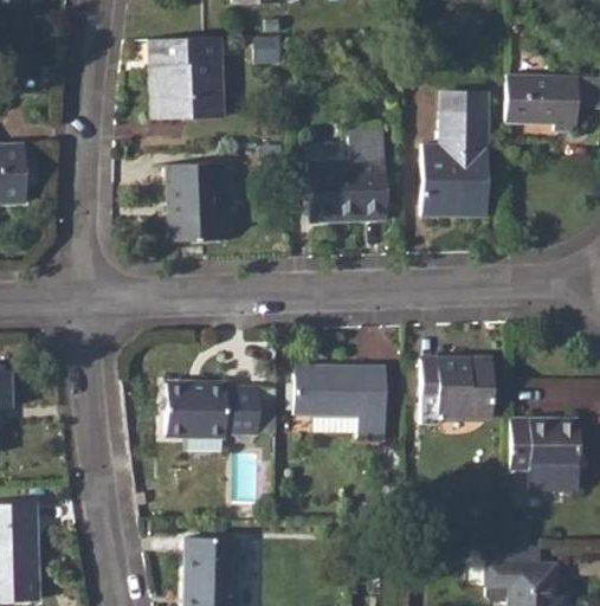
[(207,38),(152,39),(152,65),(161,64),(162,120),(226,117),(224,38),(207,38)]
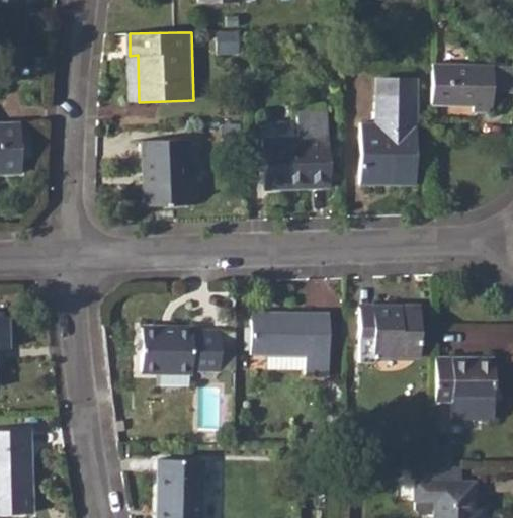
[(512,65),(434,65),(434,105),(476,106),(476,110),(496,111),(495,93),(512,93),(512,65)]
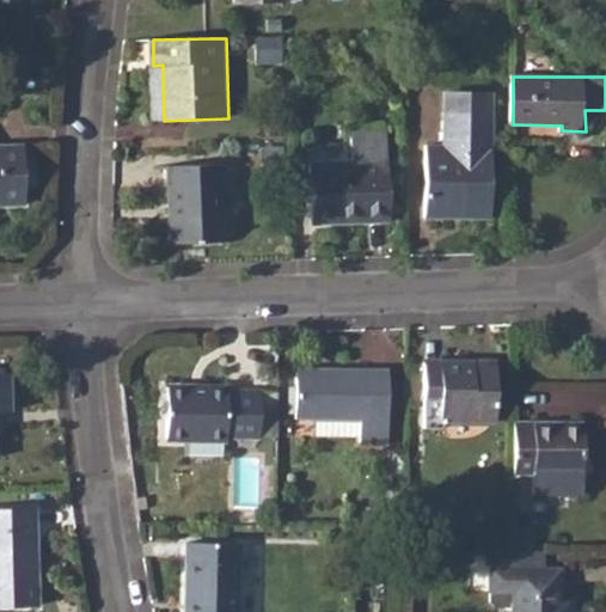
[(495,112),(448,112),(448,146),(429,146),(429,216),(494,216),(495,112)]
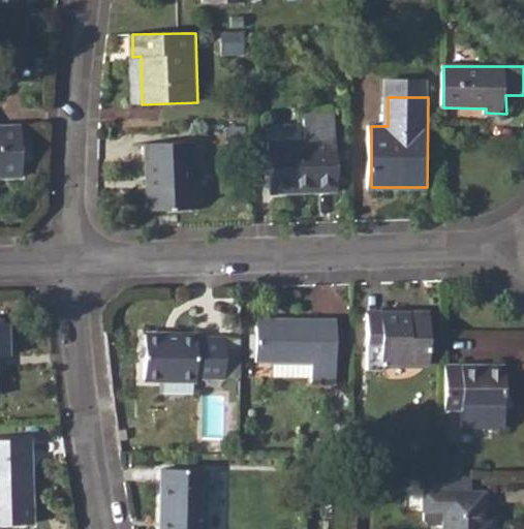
[(308,141),(271,142),(273,193),(340,190),(338,114),(307,116),(308,141)]
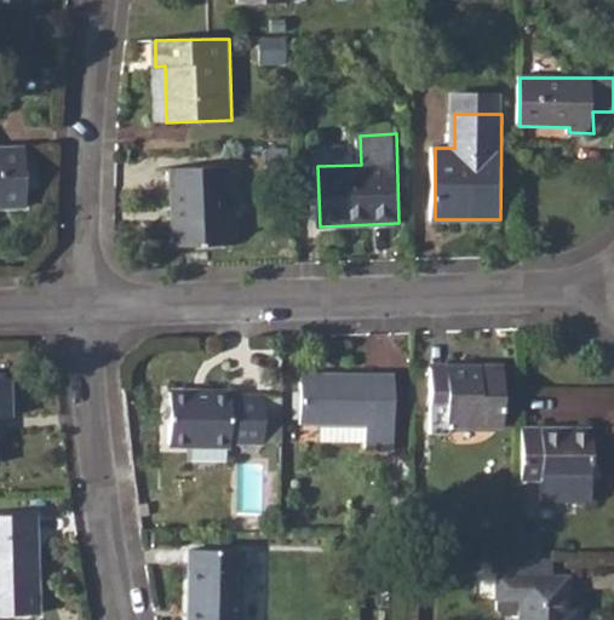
[(0,207),(28,206),(27,148),(0,148),(0,207)]
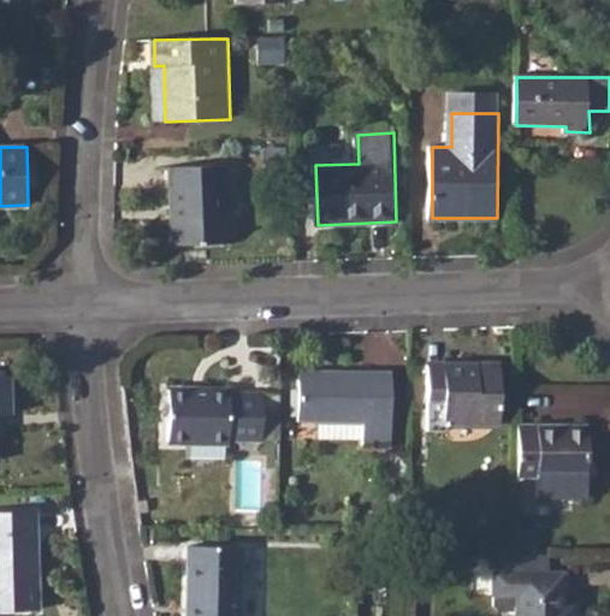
[(176,221),(164,221),(164,246),(231,243),(227,166),(173,169),(176,221)]
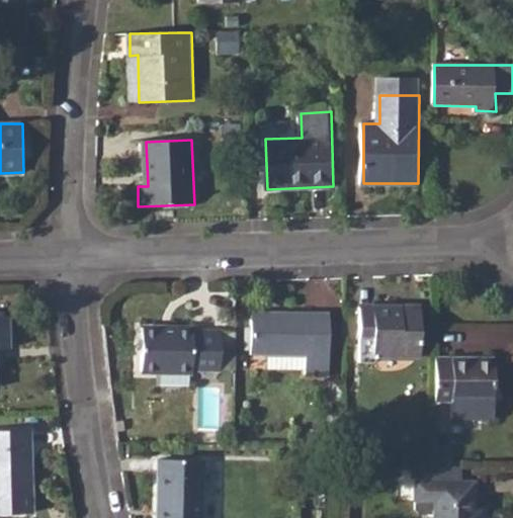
[(422,308),(362,309),(362,362),(378,363),(378,355),(422,355),(422,308)]
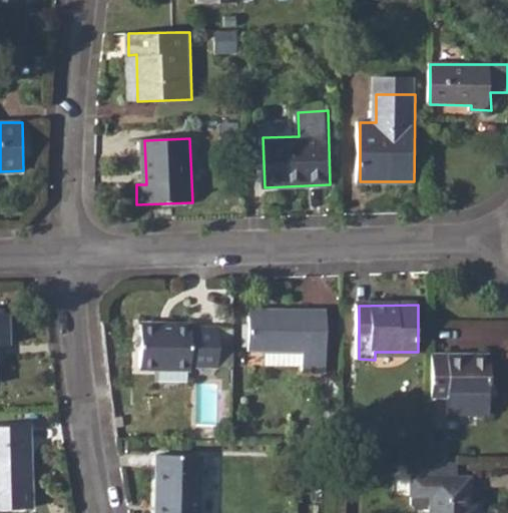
[(251,351),(269,352),(307,352),(307,365),(308,371),(329,370),(329,313),(314,313),(314,308),(250,307),(251,351)]
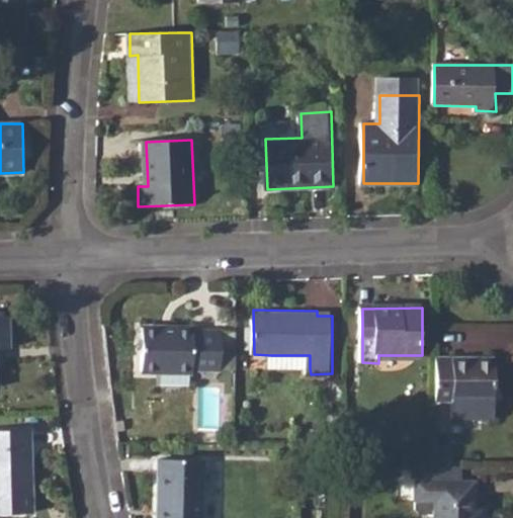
[(9,317),(0,317),(0,348),(10,348),(9,317)]
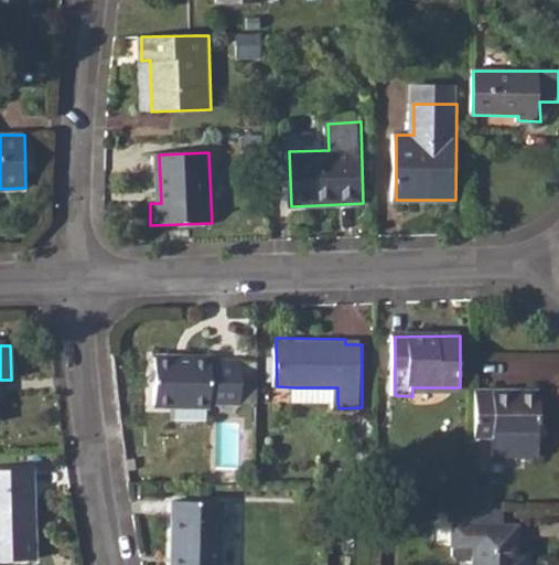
[(158,358),(157,404),(214,405),(214,403),(243,403),(243,361),(215,361),(213,358),(158,358)]
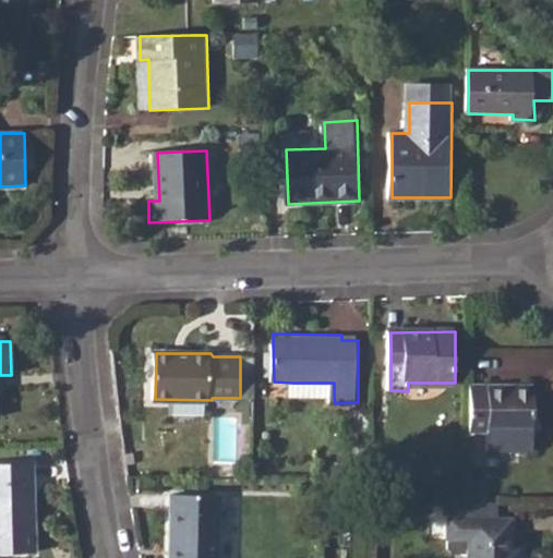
[(536,386),(471,385),(471,431),(491,432),(491,451),(536,451),(536,429),(536,386)]
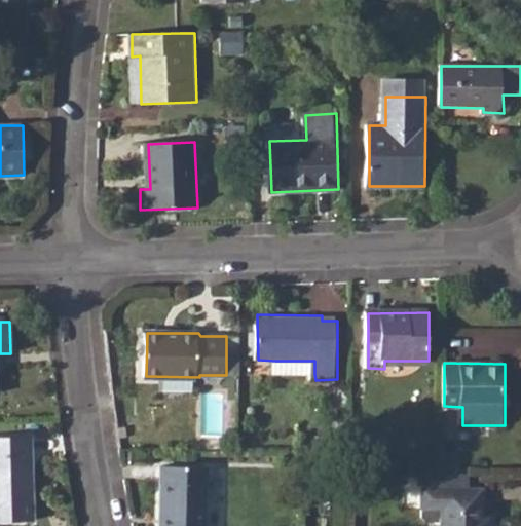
[(33,435),(0,436),(0,521),(36,520),(34,487),(31,487),(30,453),(33,453),(33,435)]
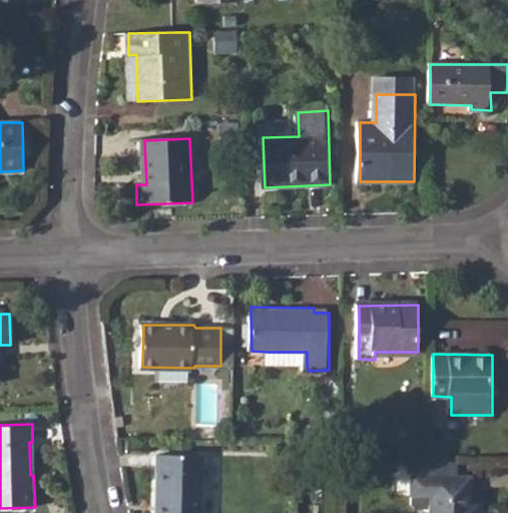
[(159,455),(157,512),(202,512),(204,456),(159,455)]
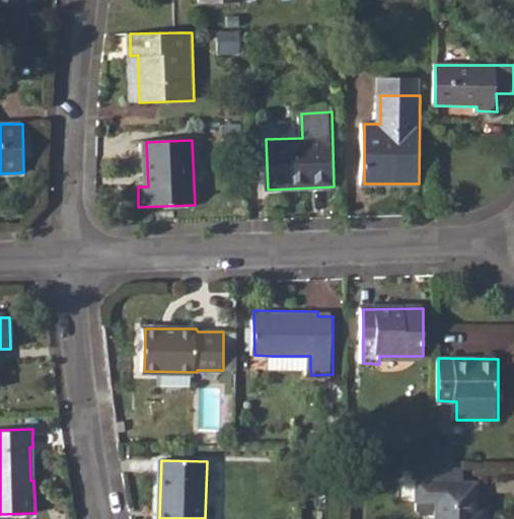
[(466,482),(419,480),(419,500),(438,500),(437,518),(478,518),(479,505),(479,483),(466,482)]
